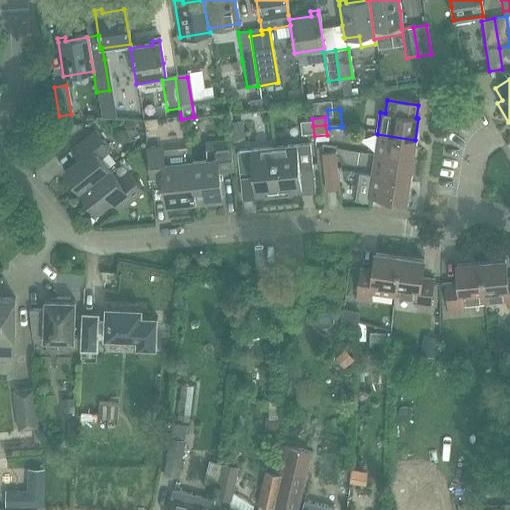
[(63,173),(79,192),(106,171),(97,160),(109,151),(95,133),(76,148),(83,157),(63,173)]
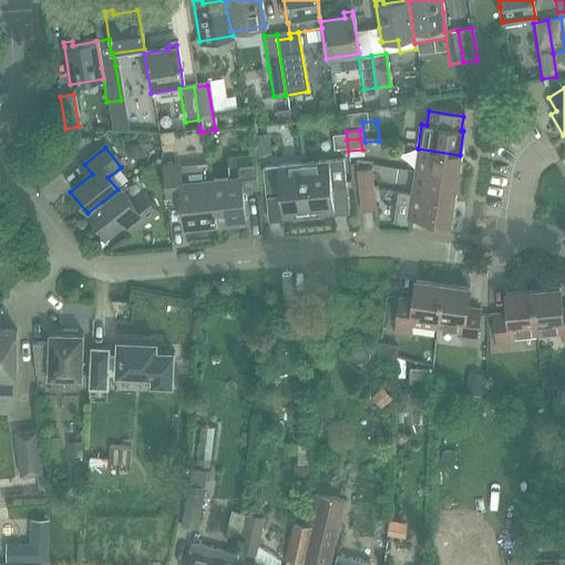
[(460,155),(418,149),(413,173),(456,178),(460,155)]
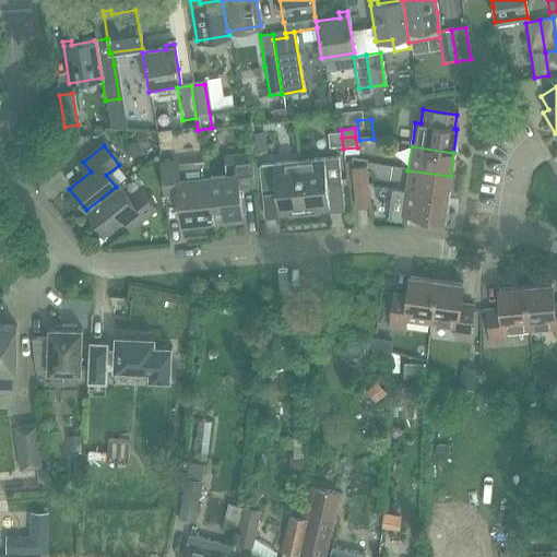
[(225,177),(204,179),(210,222),(240,218),(237,188),(253,187),(250,157),(223,161),(225,177)]
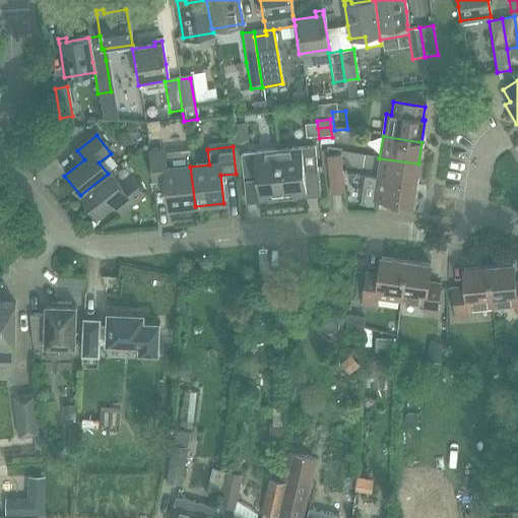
[(313,148),(275,152),(280,198),(305,195),(303,175),(316,173),(313,148)]
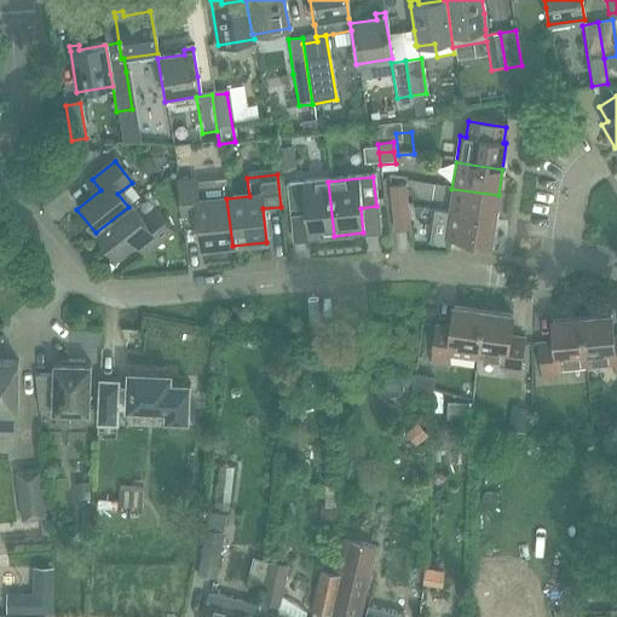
[(207,183),(177,185),(180,217),(197,215),(201,249),(232,246),(226,199),(225,180),(207,183)]
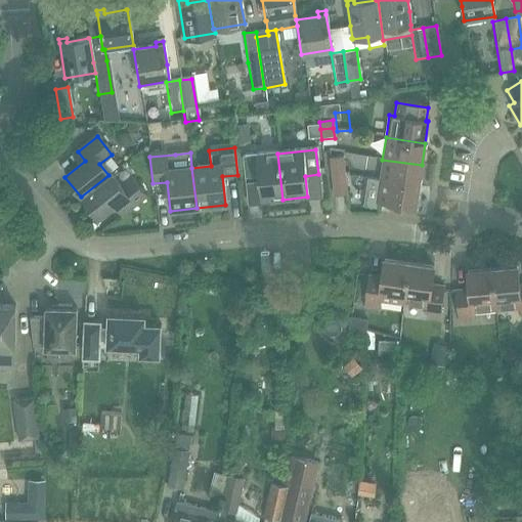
[(283,200),(277,154),(242,158),(244,180),(257,178),(260,202),(283,200)]
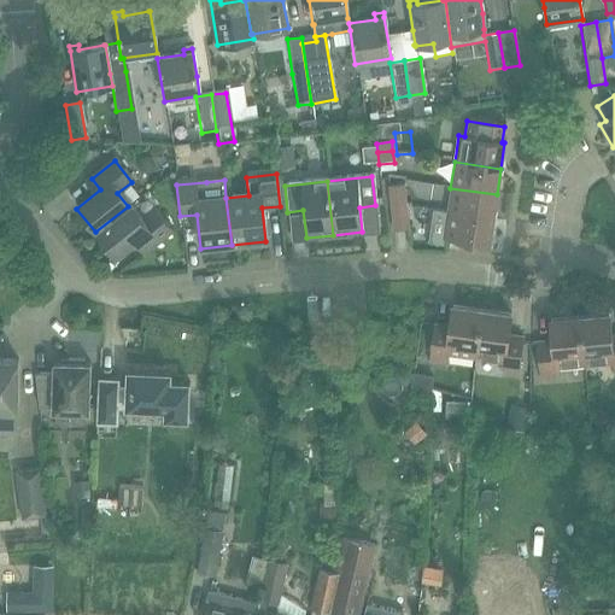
[(387,188),(388,204),(404,203),(403,186),(387,188)]
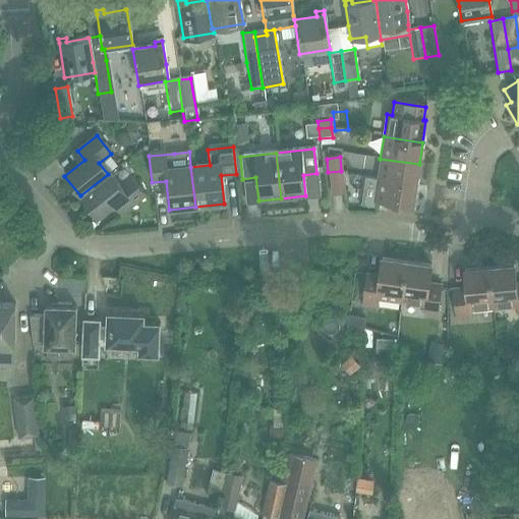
[(419,164),(380,159),(377,180),(416,186),(419,164)]
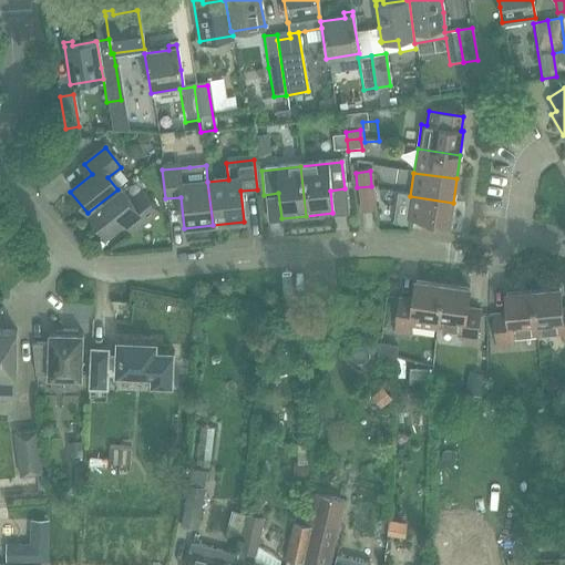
[(371,186),(357,187),(360,214),(375,213),(371,186)]
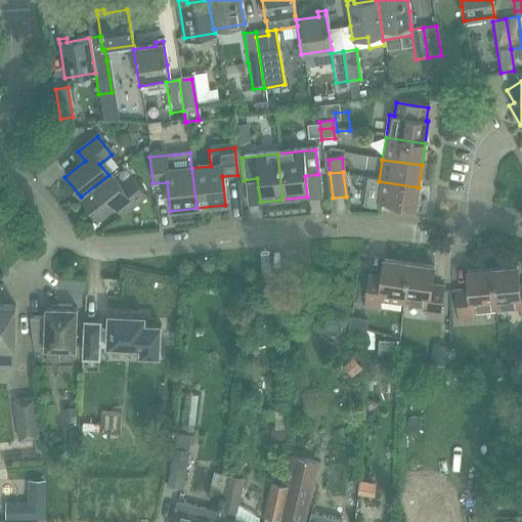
[(109,175),(81,197),(98,219),(118,203),(126,212),(145,197),(129,177),(118,186),(109,175)]
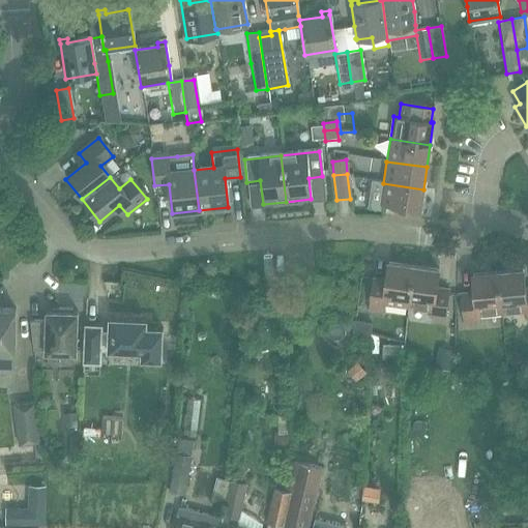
[(372,181),(368,210),(379,212),(380,206),(419,212),(423,189),(383,183),(372,181)]
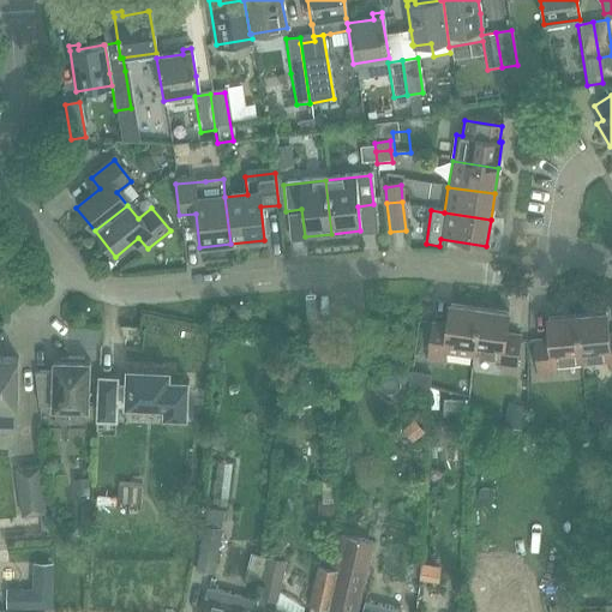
[(444,353),(471,357),(478,310),(449,306),(445,333),(432,330),(433,324),(432,324),(426,361),(442,364),(444,353)]
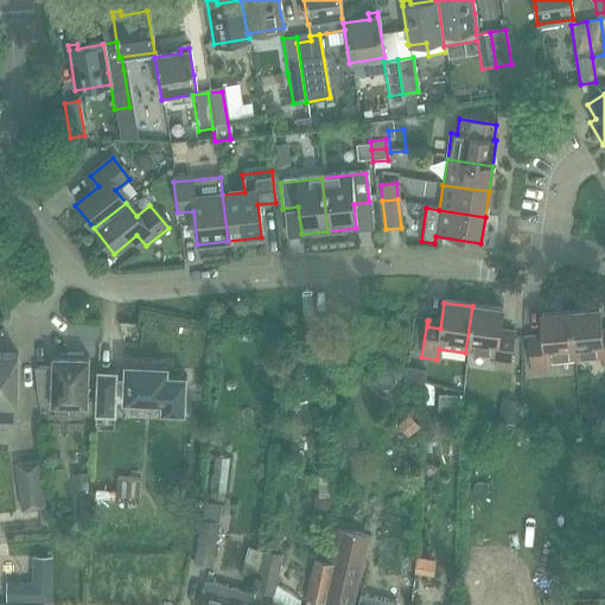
[(472,306),(465,352),(494,356),(492,367),(508,369),(513,332),(511,332),(510,338),(497,337),(502,311),(472,306)]
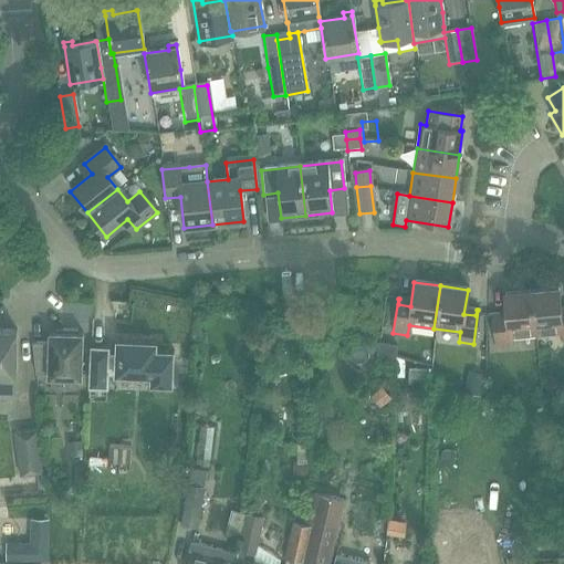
[(557,290),(530,292),(534,335),(560,333),(561,343),(563,342),(563,313),(560,314),(557,290)]
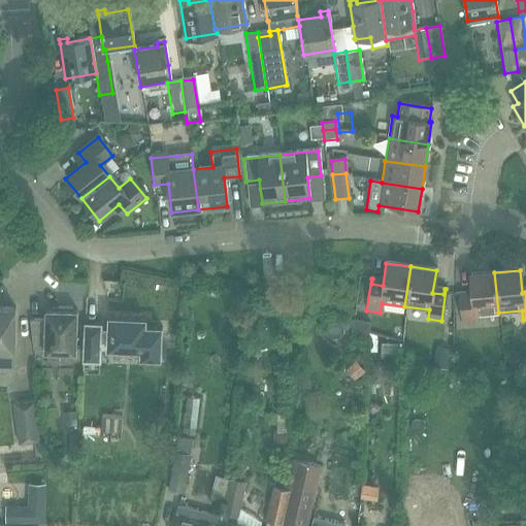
[(498,313),(494,272),(469,274),(471,297),(461,298),(460,293),(459,294),(462,325),(475,324),(474,315),(498,313)]
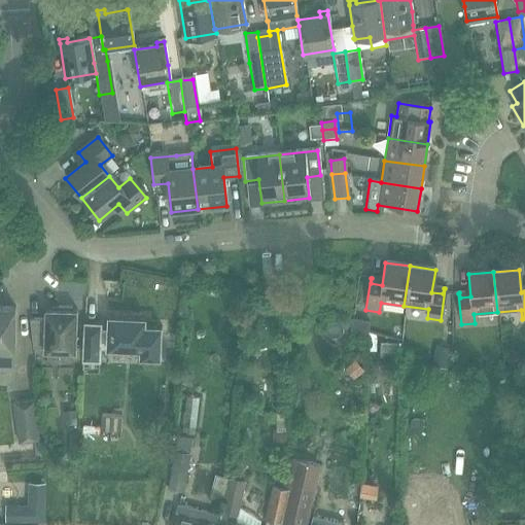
[(0,368),(13,369),(13,354),(14,310),(0,309),(0,368)]
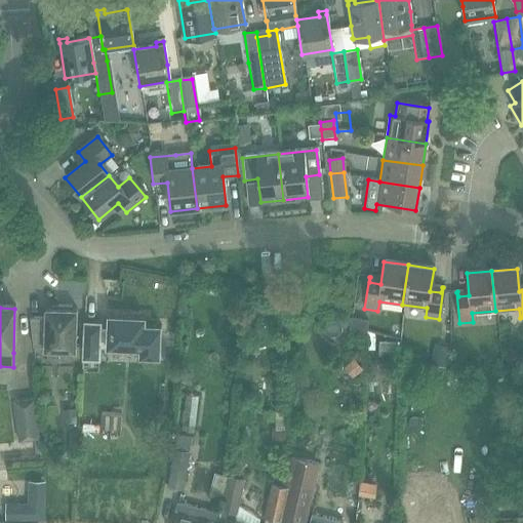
[(44,351),(75,352),(76,311),(71,311),(71,308),(56,308),(56,311),(45,310),(45,320),(29,319),(32,349),(44,349),(44,351)]
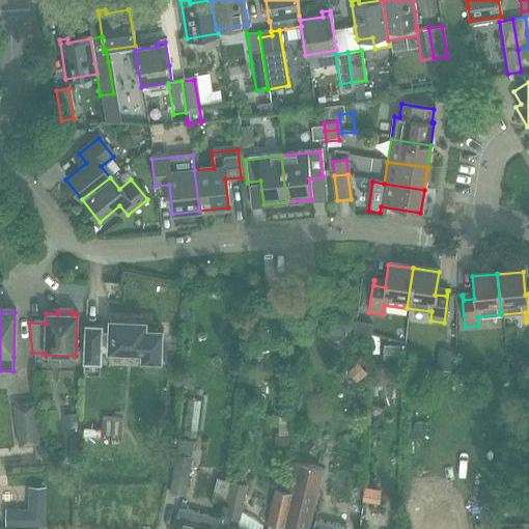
[(84,328),(83,365),(99,365),(100,351),(108,352),(110,352),(141,353),(141,359),(141,361),(143,361),(159,362),(161,362),(161,360),(162,332),(162,330),(160,330),(145,329),(146,324),(146,322),(144,321),(144,322),(111,319),(109,319),(109,322),(109,330),(101,329),(101,328),(98,328),(98,329),(87,329),(87,328),(84,328)]
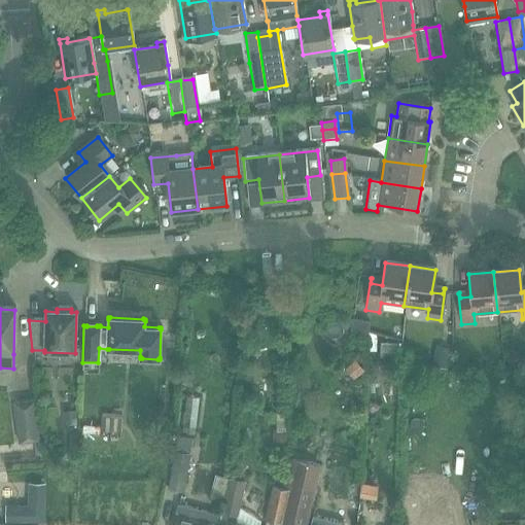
[(388,345),(389,328),(378,328),(377,345),(388,345)]
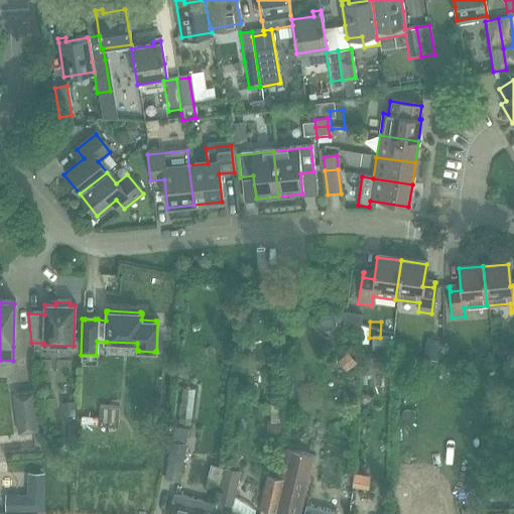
[(12,395),(17,435),(37,433),(32,393),(12,395)]
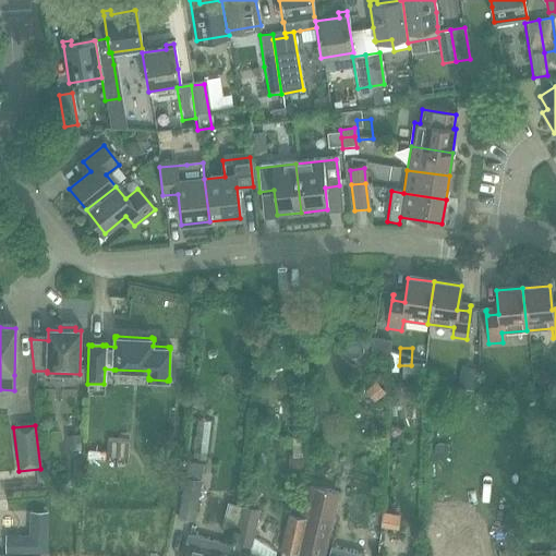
[(303,447),(302,466),(321,466),(322,448),(303,447)]
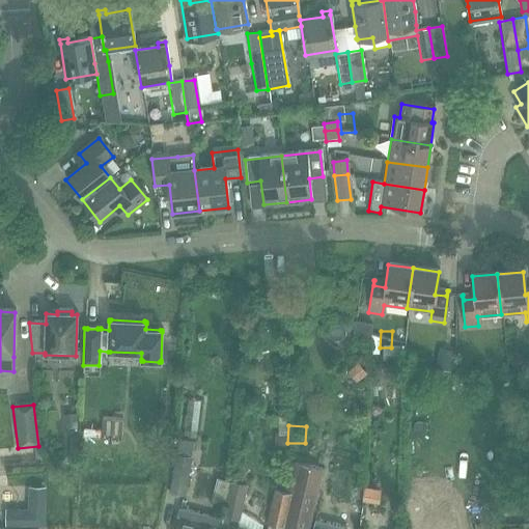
[(193,442),(178,440),(168,494),(183,497),(193,442)]
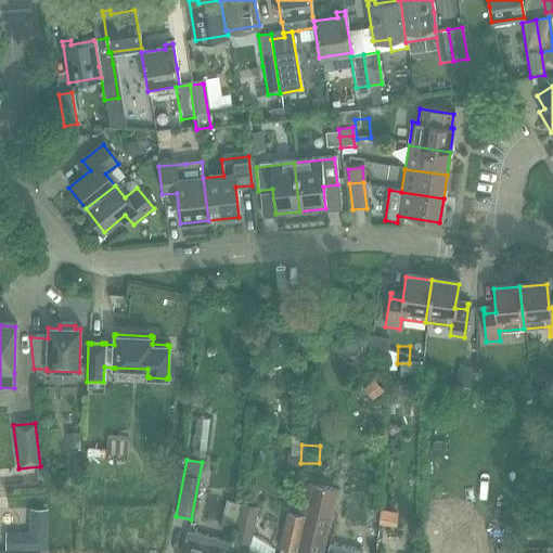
[(279,548),(296,552),(305,517),(297,516),(299,509),(301,499),(291,497),(279,548)]
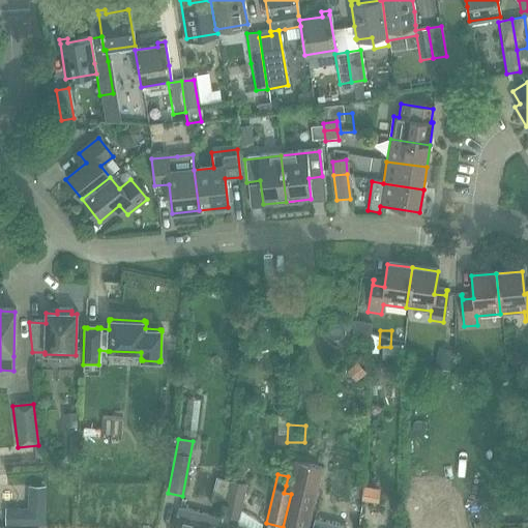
[(222,520),(220,527),(253,527),(254,524),(238,514),(244,487),(229,484),(221,520),(222,520)]
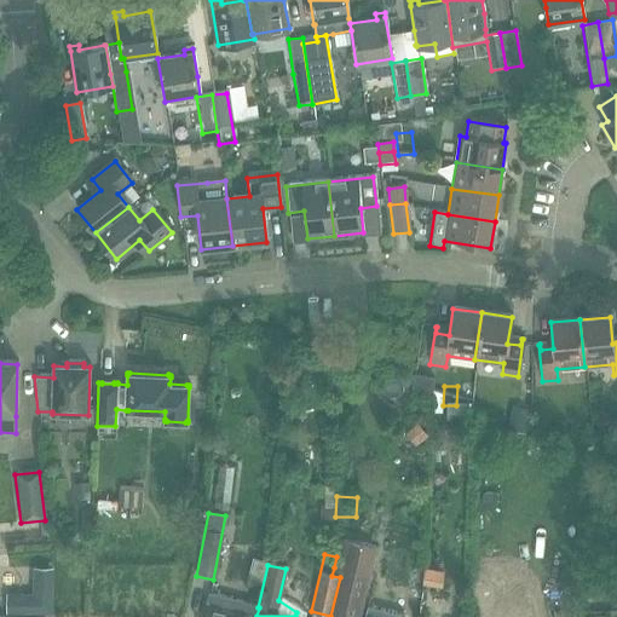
[(340,577),(330,616),(358,616),(368,576),(334,568),(332,576),(340,577)]
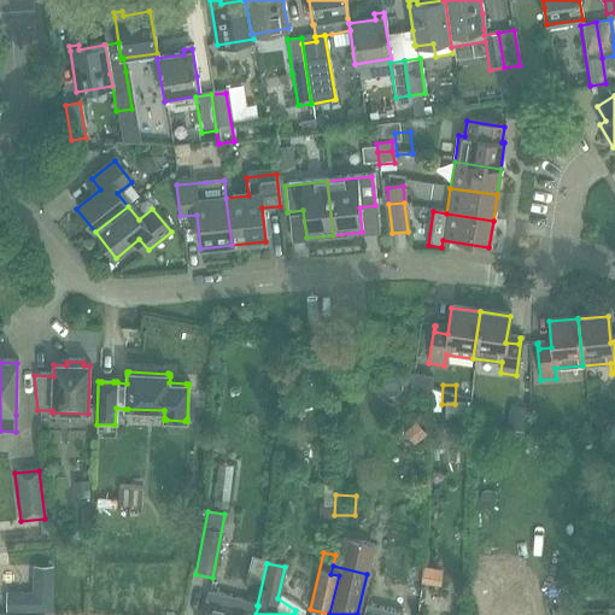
[(256,614),(258,605),(257,605),(208,593),(203,614),(256,614)]
